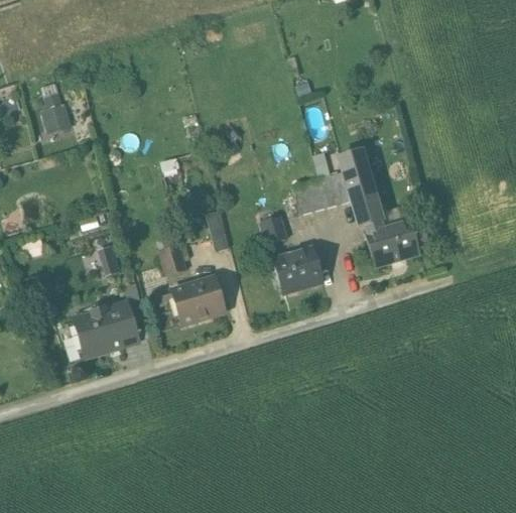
[(62,106),(59,107),(56,97),(45,100),(48,110),(41,112),(46,129),(68,123),(62,106)]
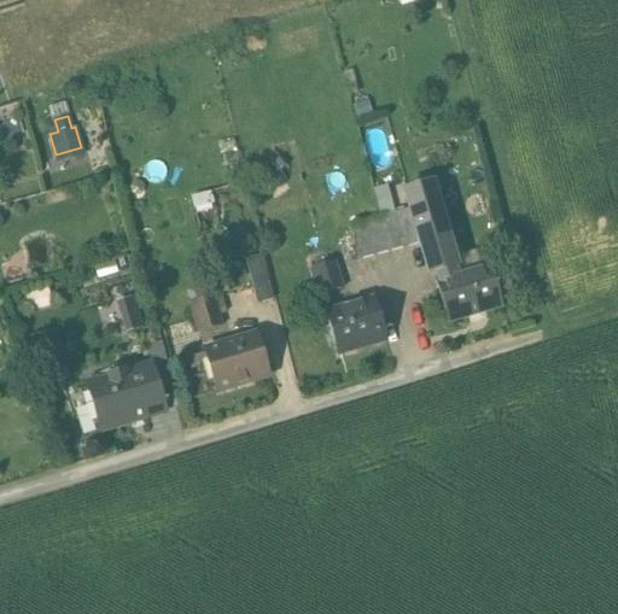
[(394,182),(400,206),(412,203),(408,189),(404,191),(402,180),(394,182)]
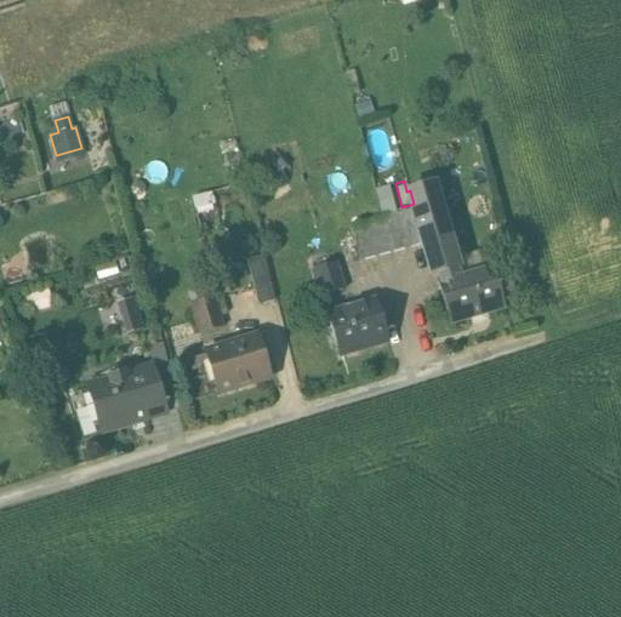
[(414,207),(398,211),(408,246),(422,241),(414,207)]
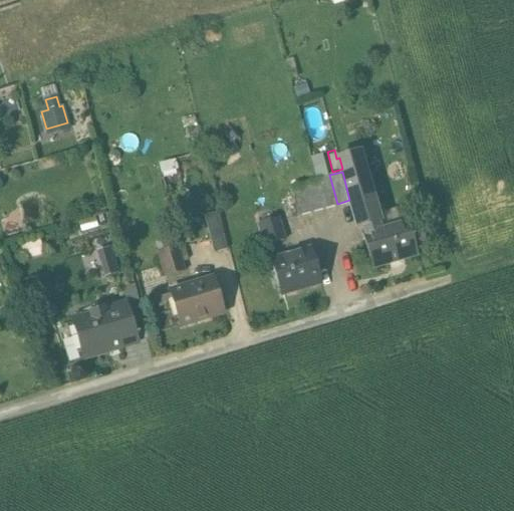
[(329,175),(316,179),(324,207),(337,204),(329,175)]
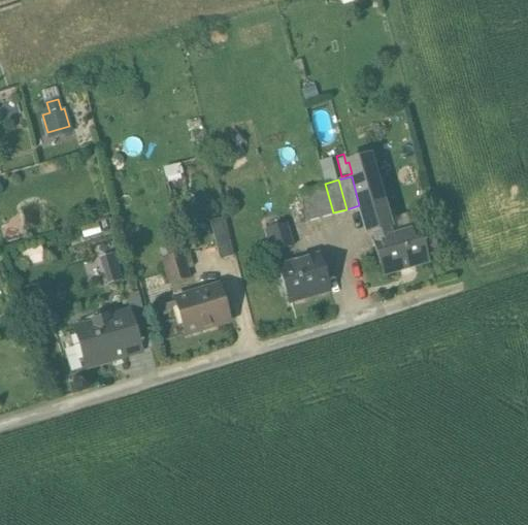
[(325,184),(298,191),(306,221),(333,212),(325,184)]
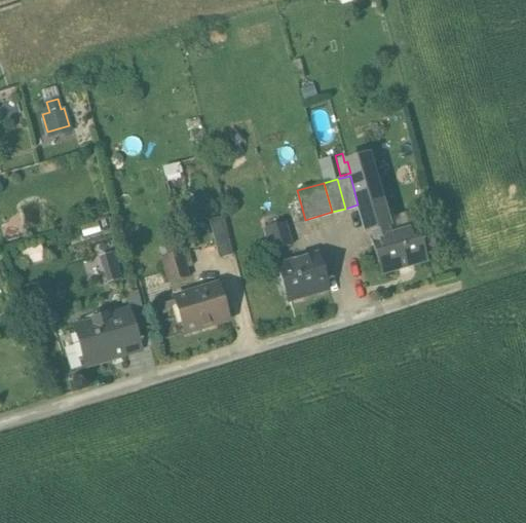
[(372,183),(361,187),(363,194),(374,191),(372,183)]
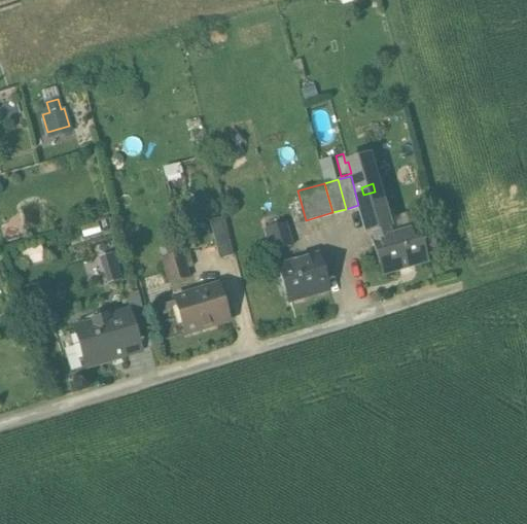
[(363,195),(359,197),(366,222),(383,218),(375,191),(363,195)]
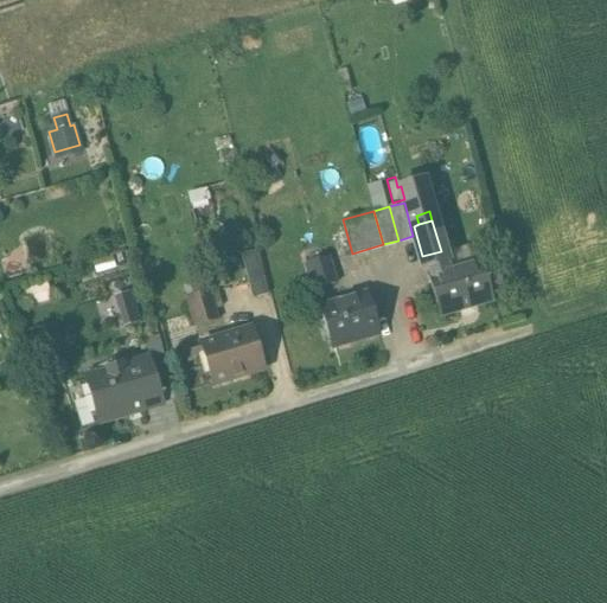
[(475,243),(453,250),(458,265),(480,258),(475,243)]
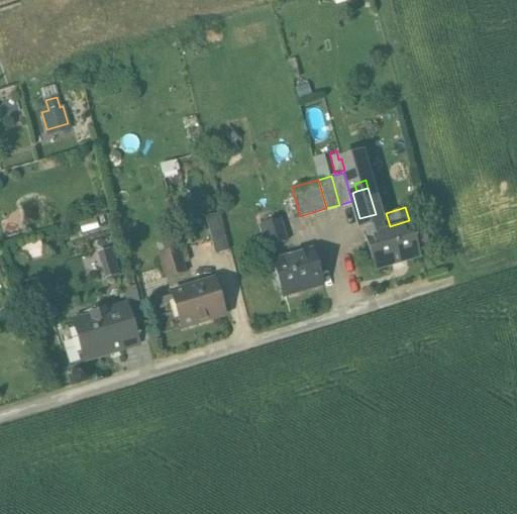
[(218,212),(206,215),(215,252),(228,248),(218,212)]
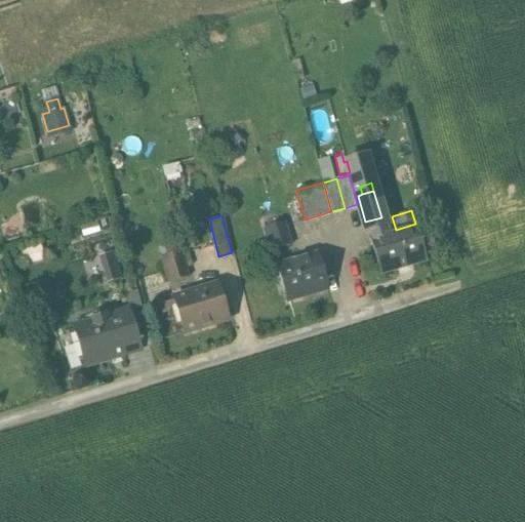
[(283,221),(266,227),(272,249),(290,244),(283,221)]
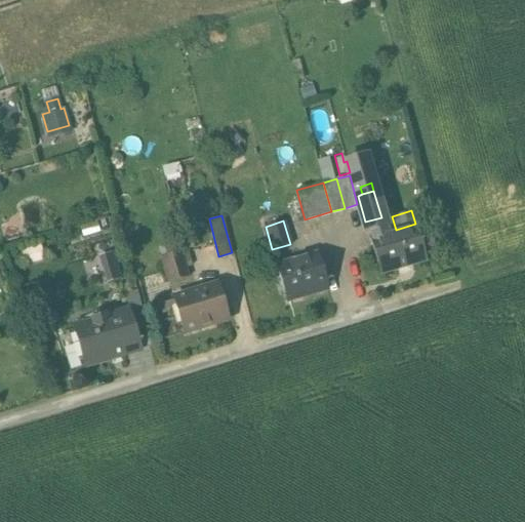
[(415,224),(370,237),(380,272),(426,258),(415,224)]
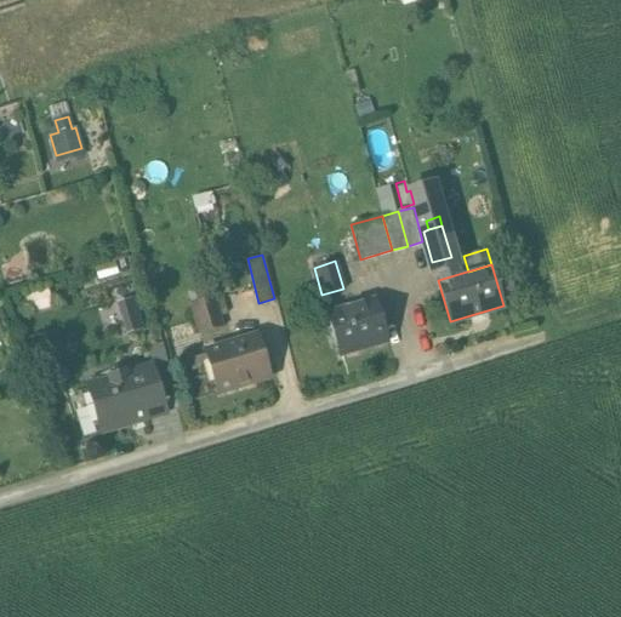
[(210,285),(197,289),(201,301),(214,297),(210,285)]
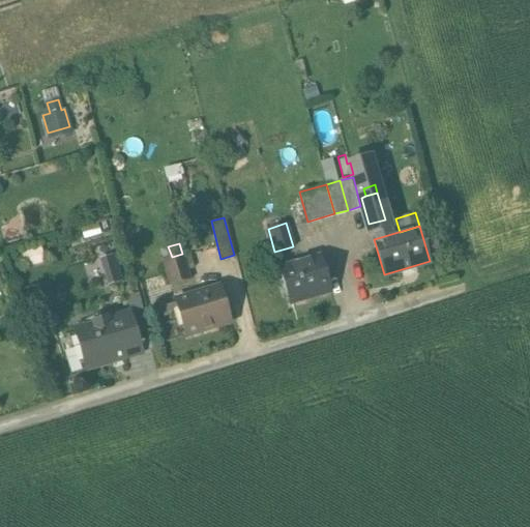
[(110,282),(125,277),(118,251),(102,255),(110,282)]
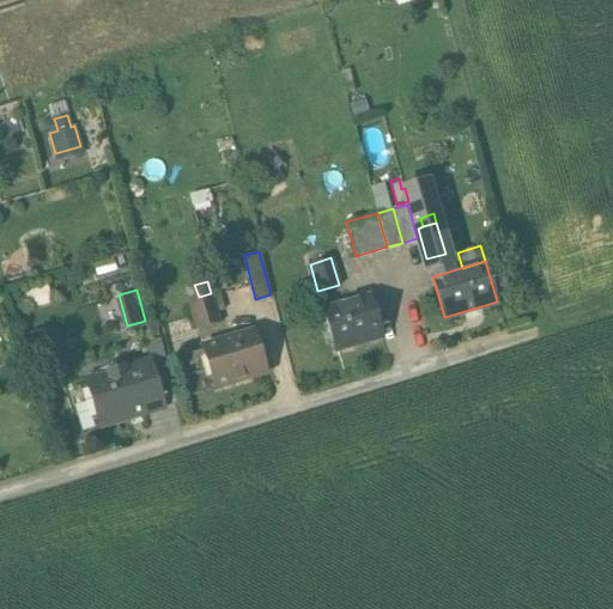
[(211,293),(189,300),(198,327),(219,321),(211,293)]
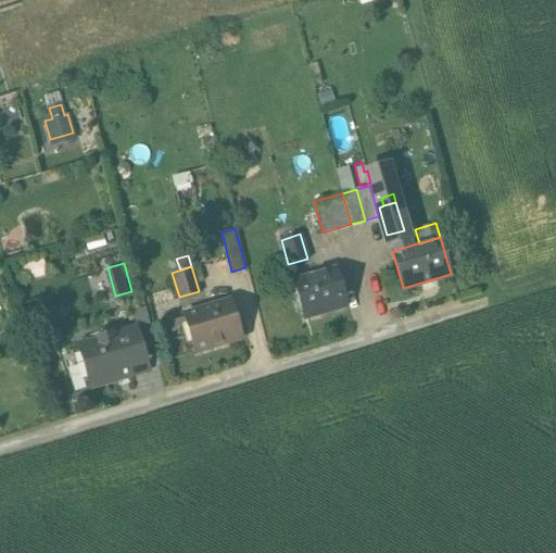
[(336,267),(293,280),(304,317),(346,305),(336,267)]
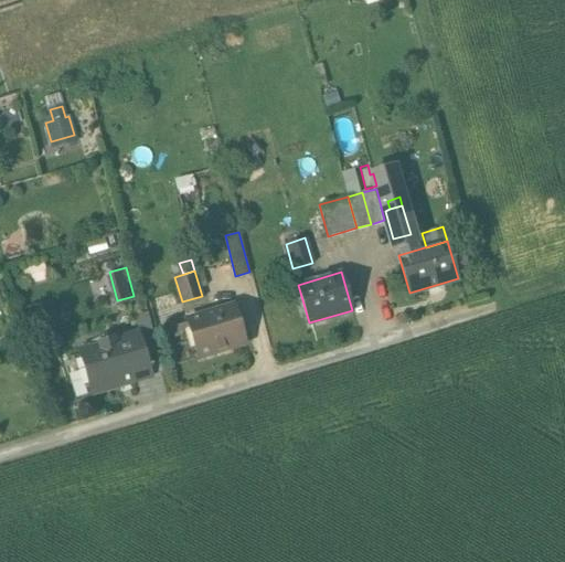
[(193,341),(199,357),(245,342),(233,305),(208,314),(187,319),(188,321),(193,341)]
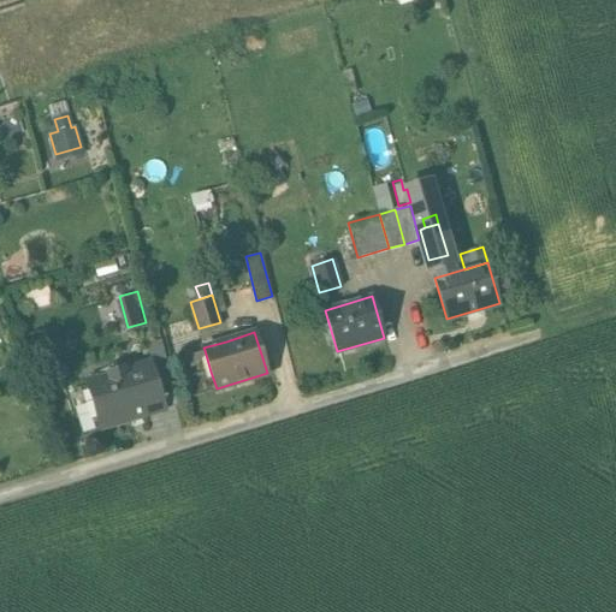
[(211,372),(205,350),(181,357),(188,379),(211,372)]
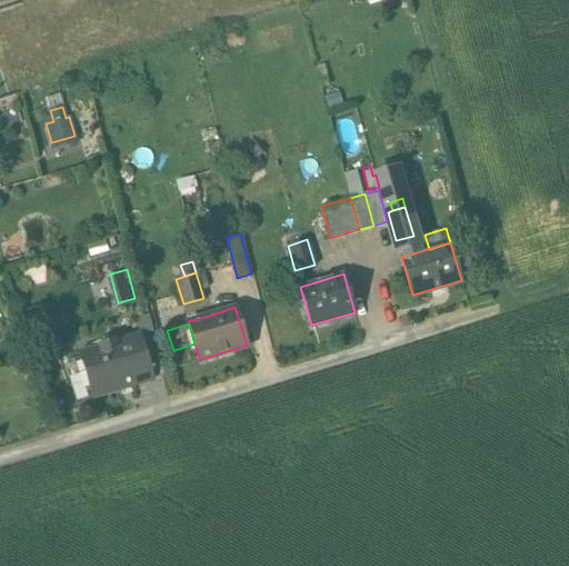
[(138,336),(81,354),(87,371),(93,395),(150,378),(138,336)]
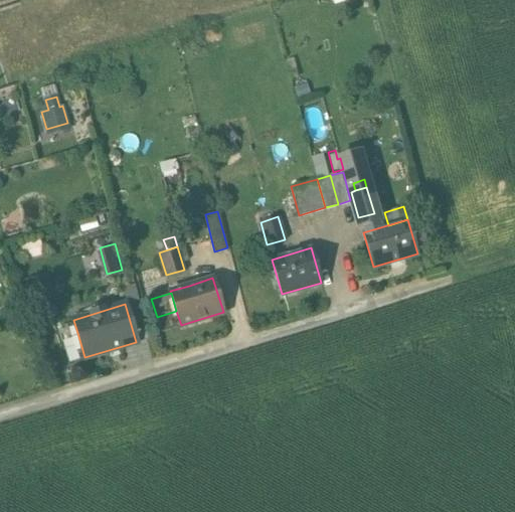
[(78,336),(64,340),(70,361),(84,357),(78,336)]
